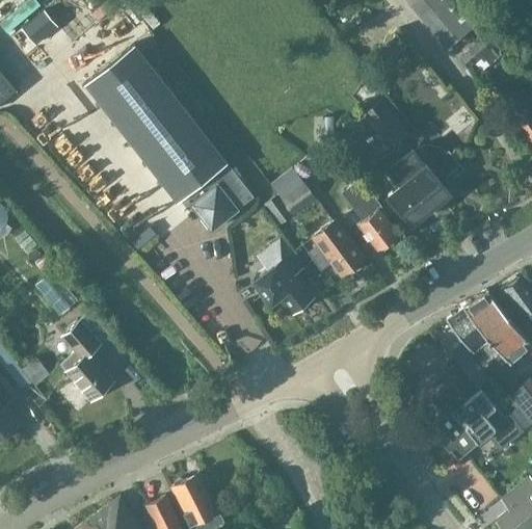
[(409,0),(450,48),(481,23),(461,0),(409,0)]
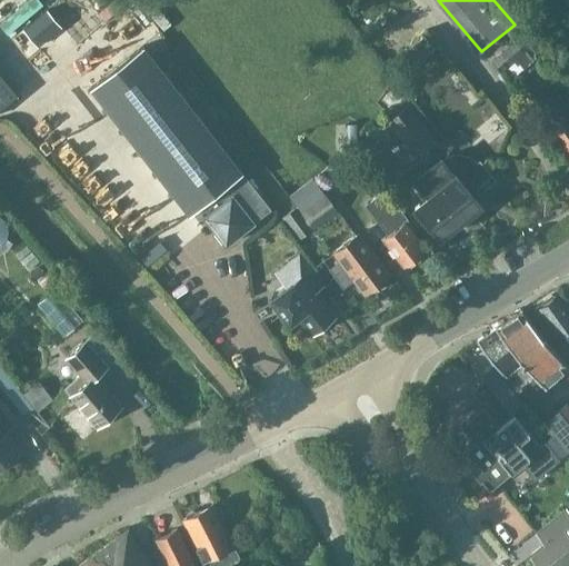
[(46,13),(23,33),(37,50),(60,30),(46,13)]
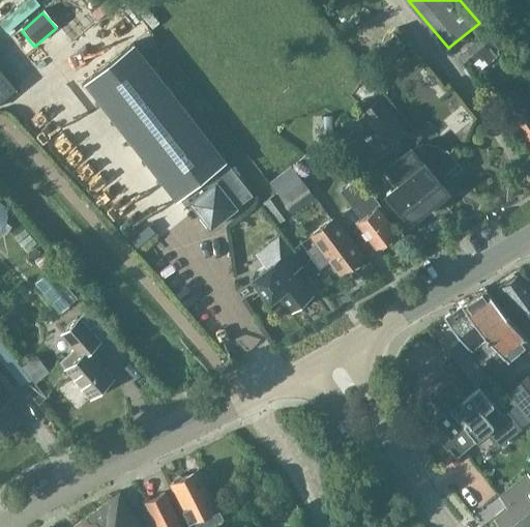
[(497,60),(490,51),(501,41),(492,31),(459,60),(474,79),(497,60)]
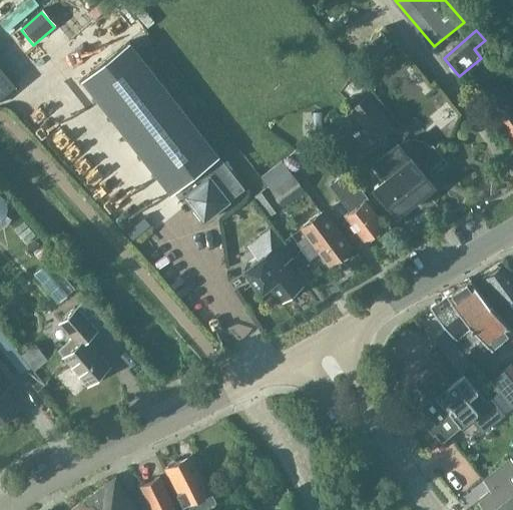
[(381,35),(358,53),(368,66),(391,47),(381,35)]
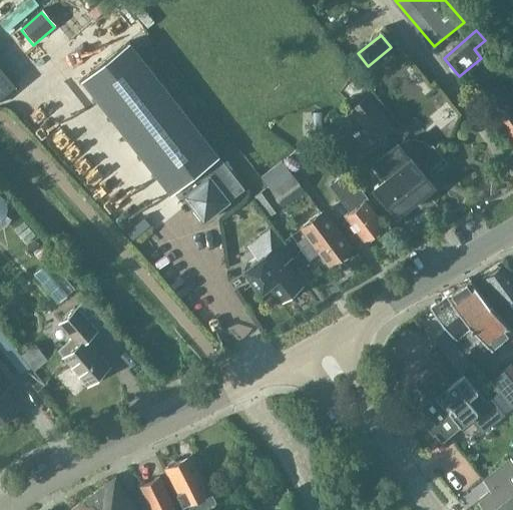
[(203,223),(244,191),(129,44),(81,82),(170,196),(177,191),(203,223)]
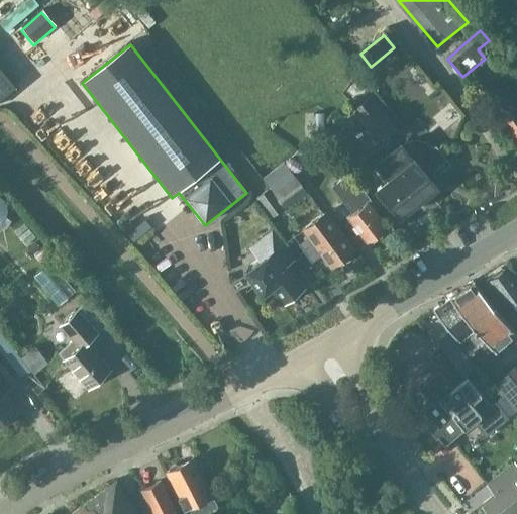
[(0,102),(15,90),(0,71),(0,102)]
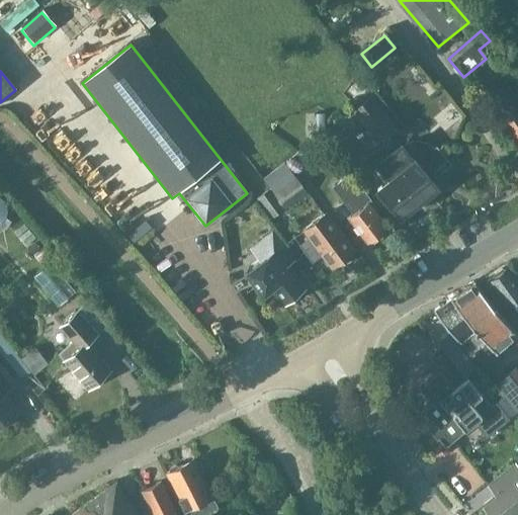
[(517,78),(517,76),(502,86),(510,98),(502,103),(510,115),(502,120),(517,144),(517,78)]
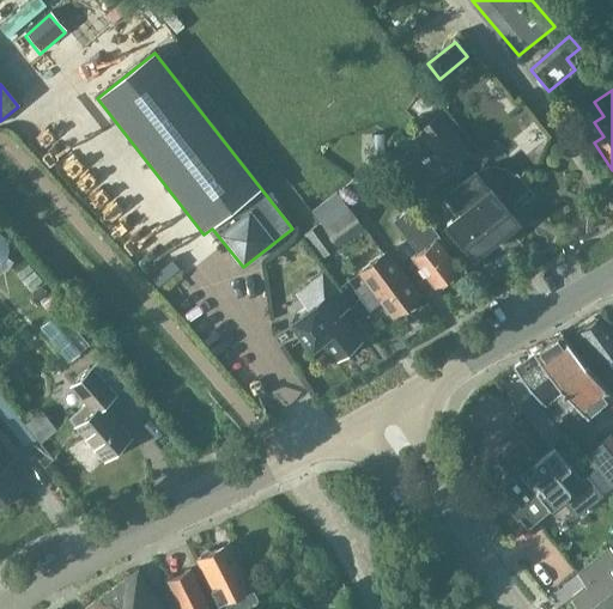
[(472,156),(469,153),(442,119),(420,135),(449,174),(472,156)]
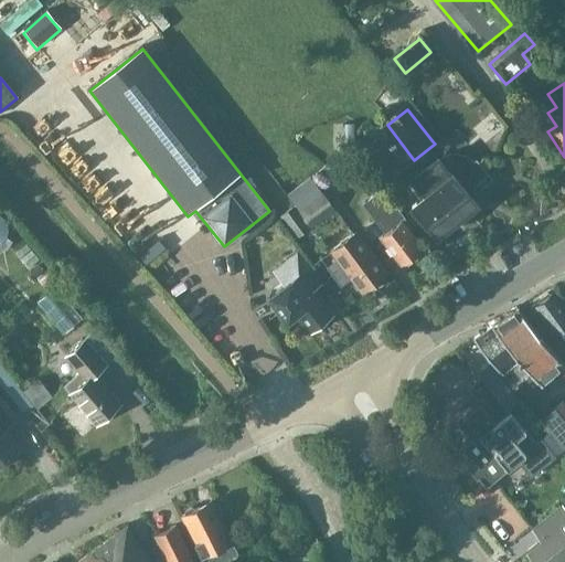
[(491,182),(477,165),(476,162),(475,163),(471,160),(465,157),(457,155),(450,156),(447,157),(441,159),(439,157),(411,180),(426,199),(413,209),(438,240),(478,207),(471,199),(491,182)]
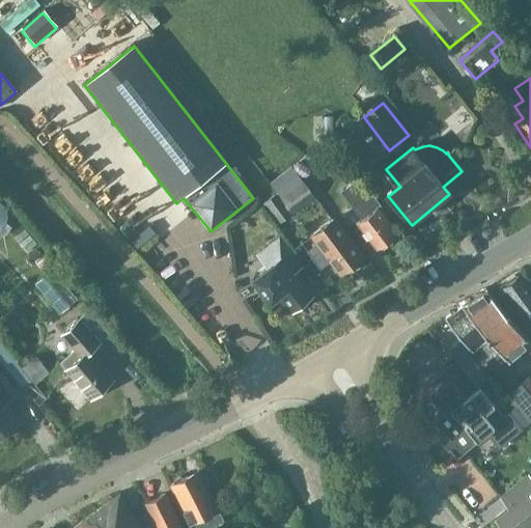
[(314,200),(292,168),(271,184),(294,215),(314,200)]
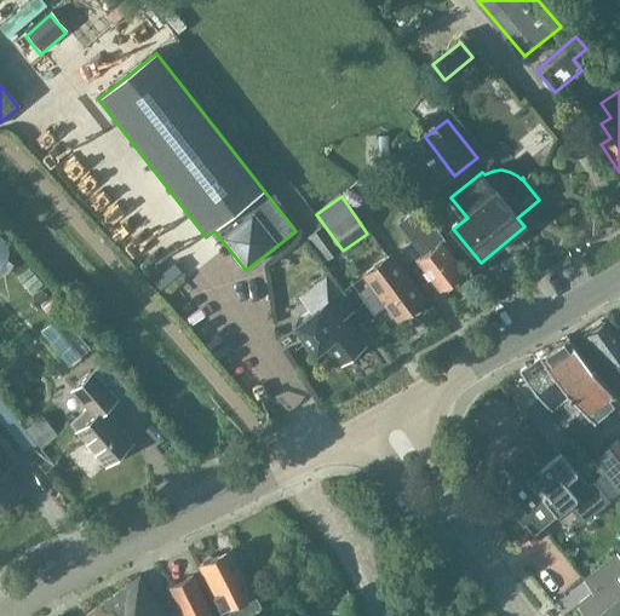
[(413,247),(420,241),(430,253),(419,262),(442,292),(465,274),(452,257),(454,254),(422,209),(399,226),(413,247)]
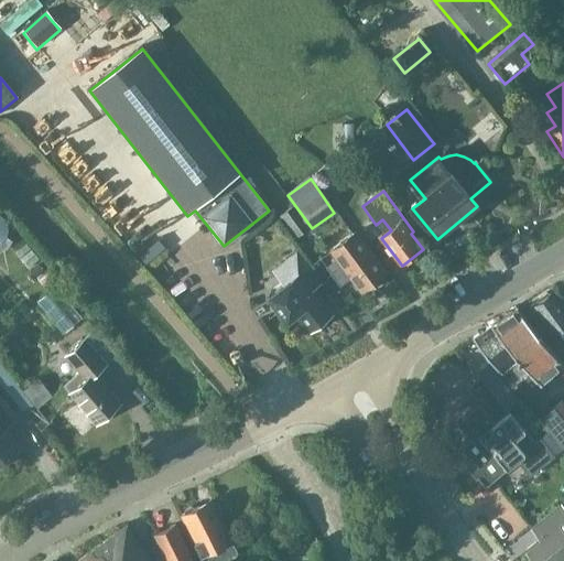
[(91,209),(100,222),(122,205),(114,193),(91,209)]
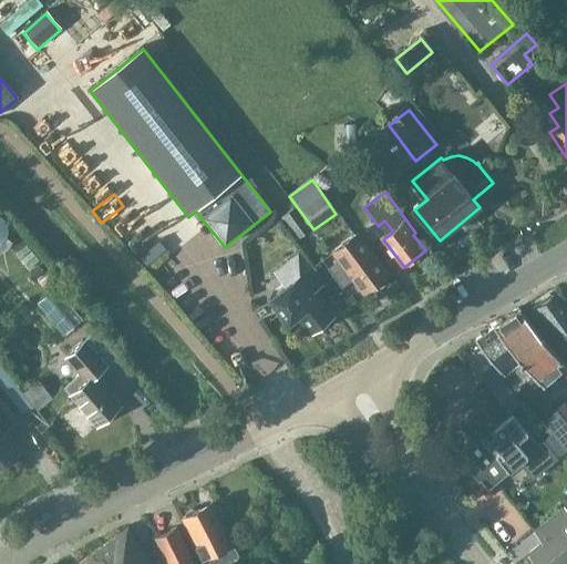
[(295,212),(282,221),(297,241),(309,231),(295,212)]
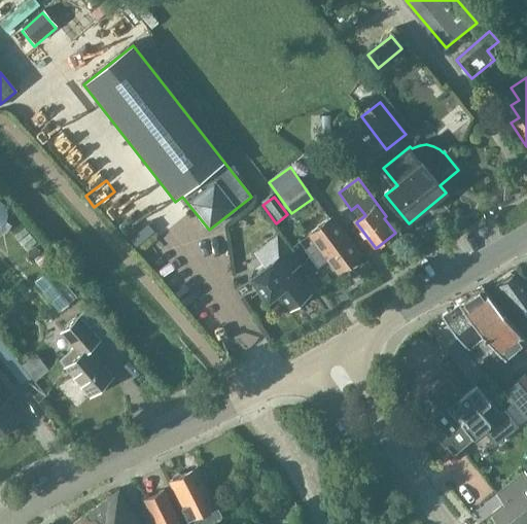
[(305,252),(318,270),(327,263),(338,276),(362,257),(334,218),(308,237),(314,245),(305,252)]
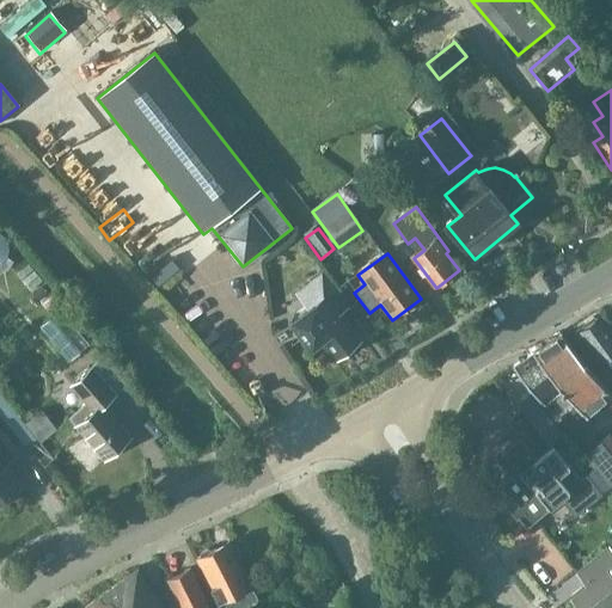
[(363,343),(342,315),(350,308),(322,272),(294,295),(306,309),(289,323),(313,352),(319,347),(335,366),(363,343)]
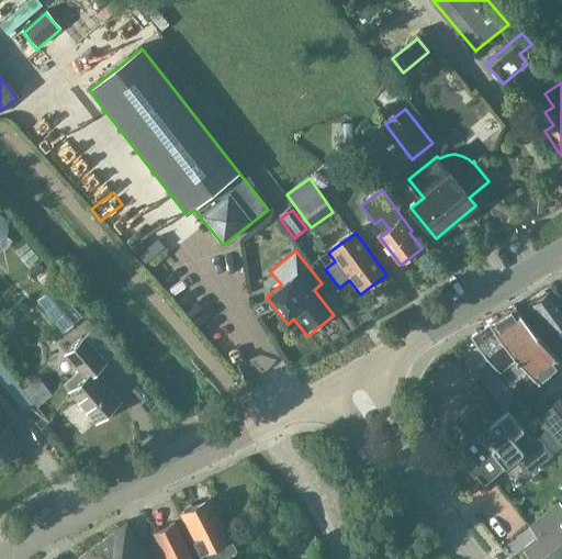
[(56,289),(37,303),(63,334),(81,320),(56,289)]
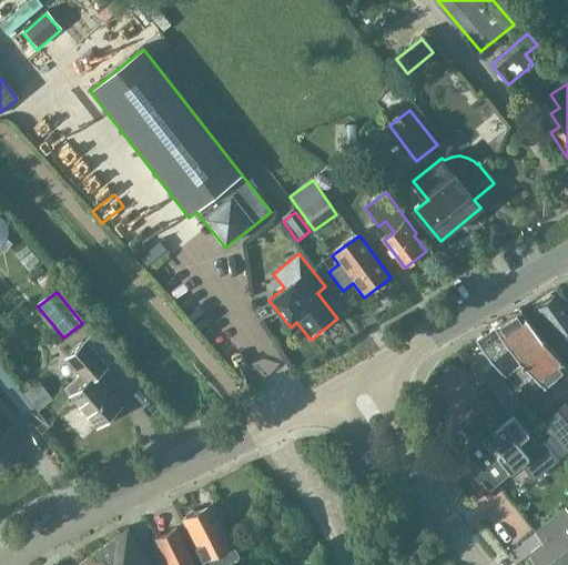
[(567,314),(556,299),(551,302),(549,299),(544,303),(543,308),(536,313),(557,341),(567,354),(567,314)]
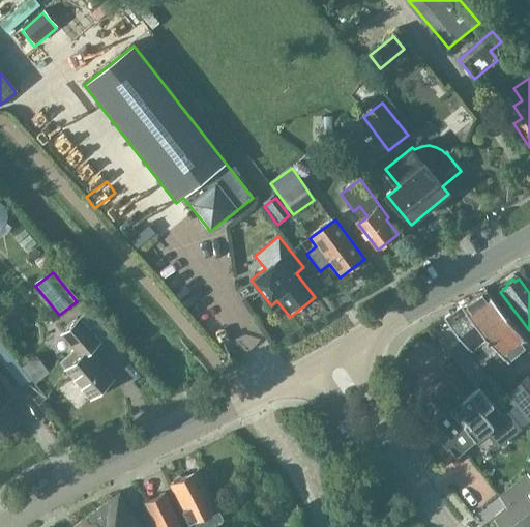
[(507,364),(529,347),(486,293),(444,320),(471,353),(469,354),(473,358),(488,377),(494,385),(512,371),(507,364)]
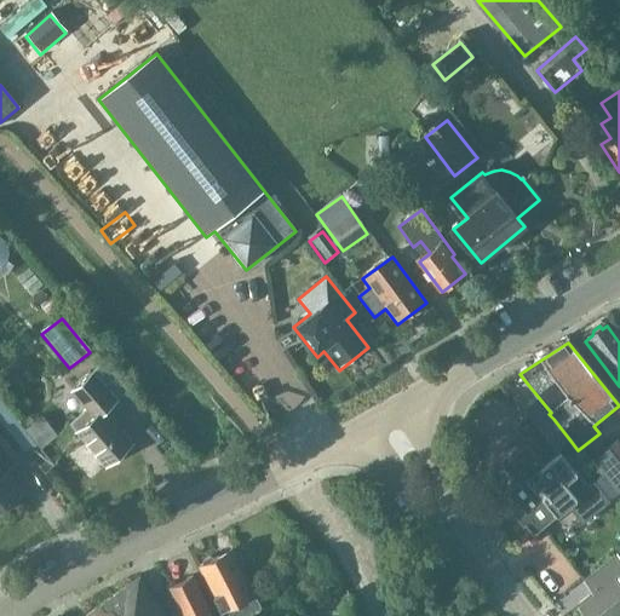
[(105,363),(93,373),(119,402),(130,391),(105,363)]
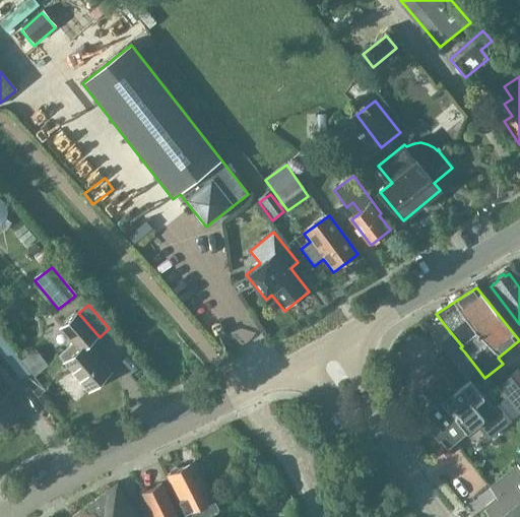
[(72,344),(59,356),(81,382),(76,386),(68,375),(57,384),(73,403),(83,394),(80,390),(84,386),(89,392),(113,374),(88,345),(100,337),(78,313),(64,325),(59,329),(72,344)]
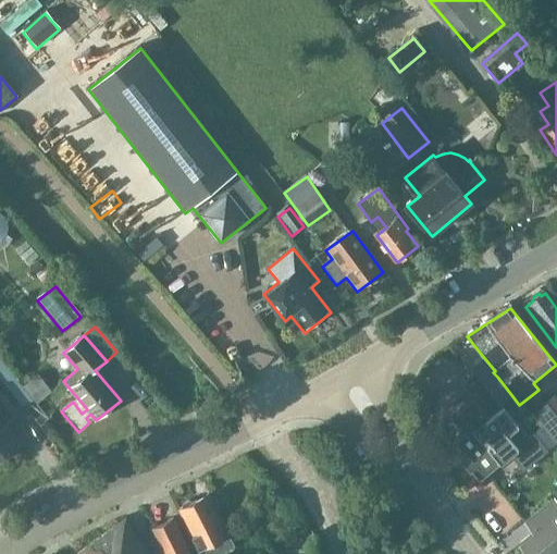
[(0,359),(0,378),(24,408),(32,401),(0,359)]
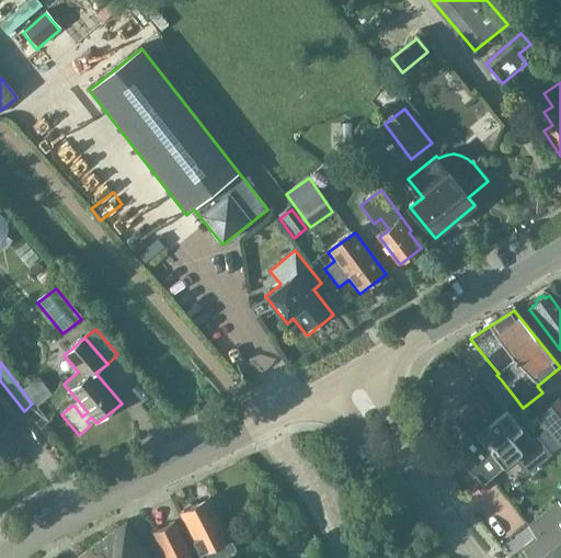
[(489,388),(505,409),(515,400),(488,367),(478,375),(489,388)]
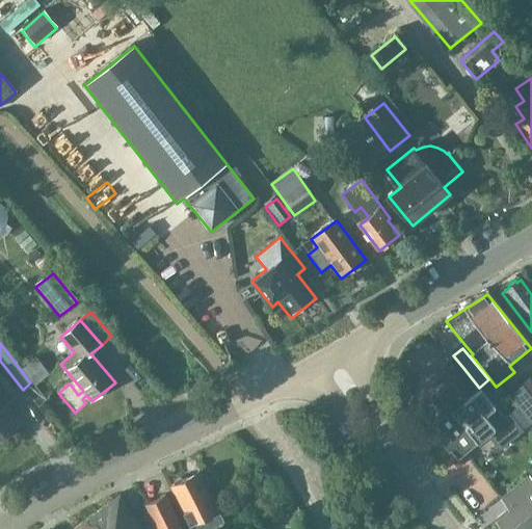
[(49,374),(36,359),(23,369),(35,385),(49,374)]
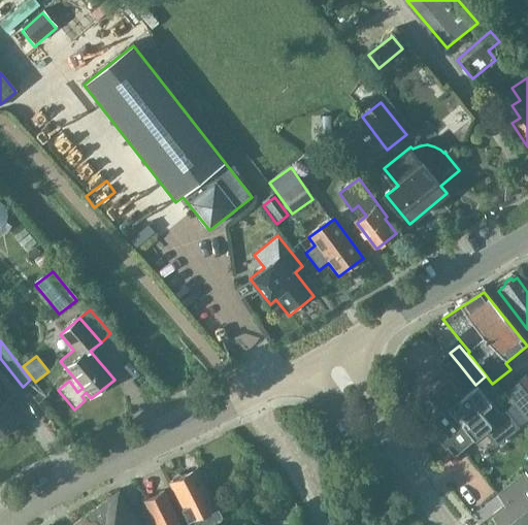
[(444,416),(434,423),(447,439),(441,444),(453,458),(483,434),(495,450),(520,430),(526,425),(513,407),(505,413),(501,416),(491,404),(474,384),(460,365),(446,378),(450,384),(442,390),(444,393),(435,400),(441,406),(438,408),(444,416)]
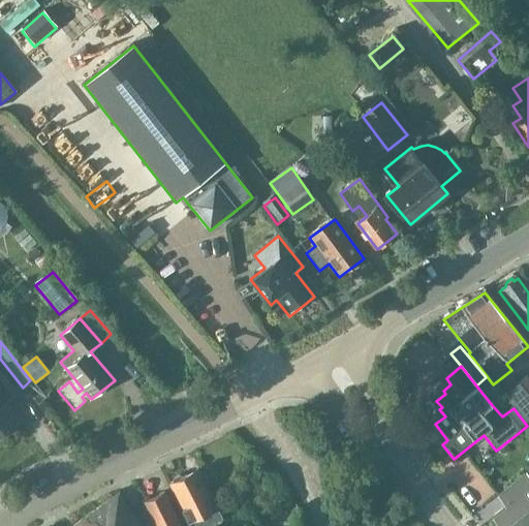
[(0,438),(22,422),(7,403),(19,395),(0,371),(0,438)]
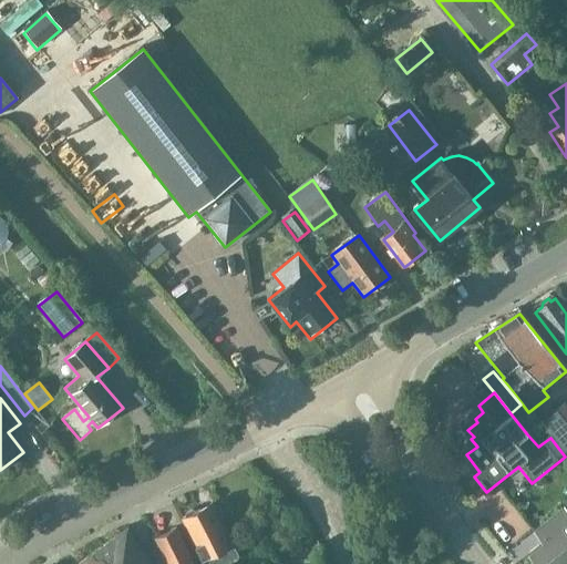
[(566,426),(556,412),(542,424),(552,437),(550,438),(565,457),(566,454),(566,426)]
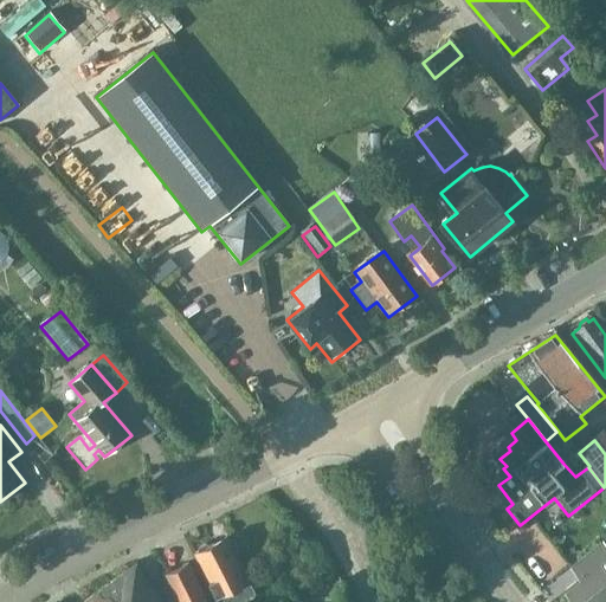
[(246,601),(256,597),(249,583),(234,556),(238,554),(232,543),(229,545),(225,539),(208,549),(206,547),(199,550),(199,554),(195,556),(217,599),(221,596),(224,601),(246,601)]
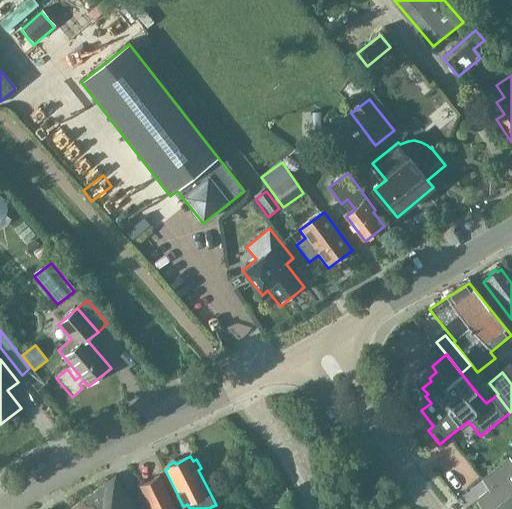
[(511,508),(511,460),(491,476),(498,486),(479,501),(484,508),(511,508)]
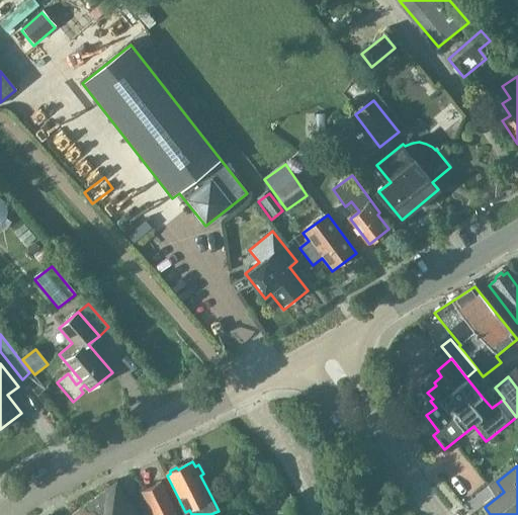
[(175,514),(160,485),(142,494),(152,514),(175,514)]
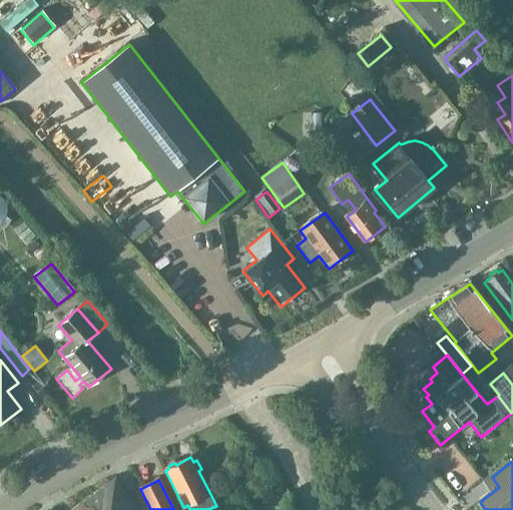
[(135,509),(115,481),(75,509),(135,509)]
